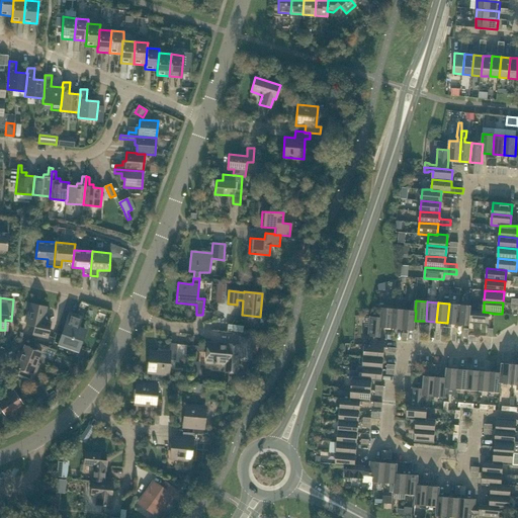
[(47,308),(40,306),(31,304),(26,324),(36,326),(34,335),(47,337),(51,321),(50,321),(50,322),(44,321),(47,308)]
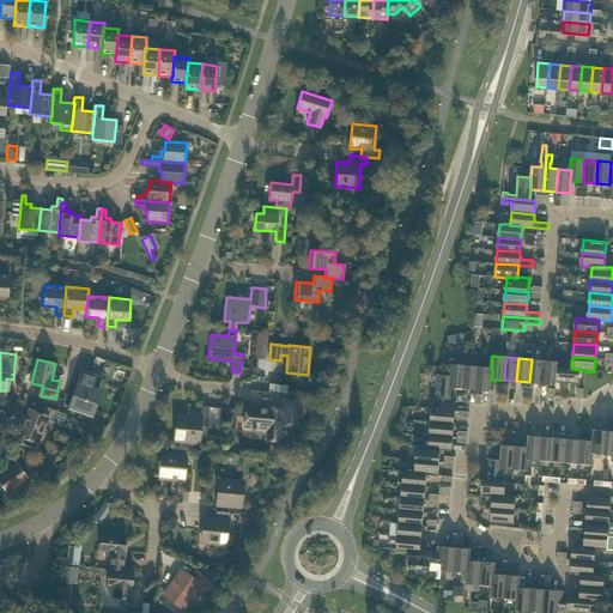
[(542,383),(545,360),(532,359),(529,382),(542,383)]
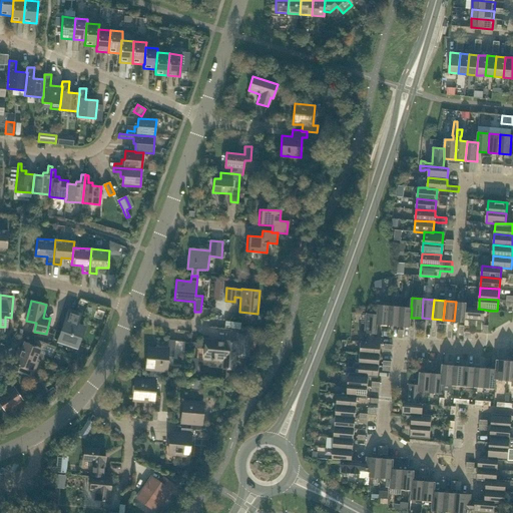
[(465,322),(465,320),(466,308),(467,303),(456,302),(454,321),(465,322)]
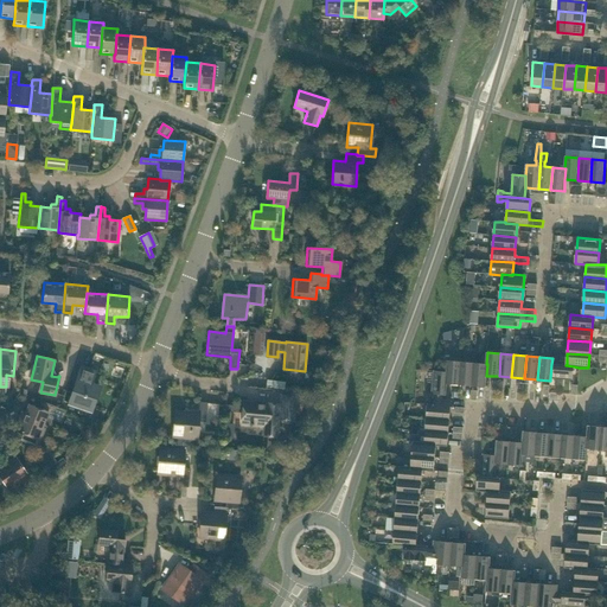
[(459,384),(461,362),(448,360),(447,372),(446,383),(447,383),(459,384)]
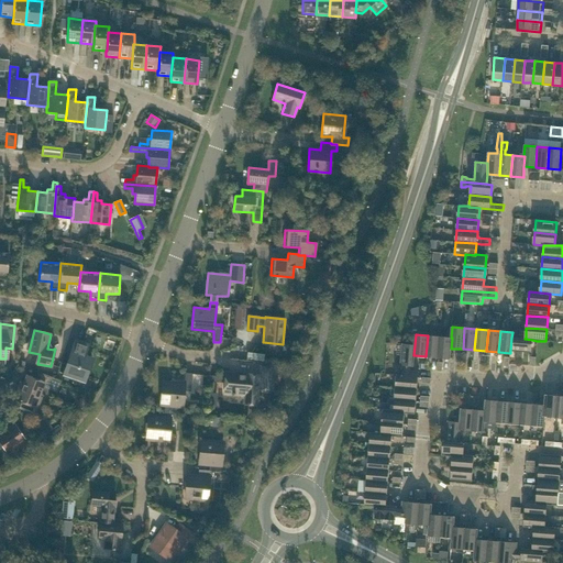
[(438,357),(440,337),(428,335),(426,356),(438,357)]
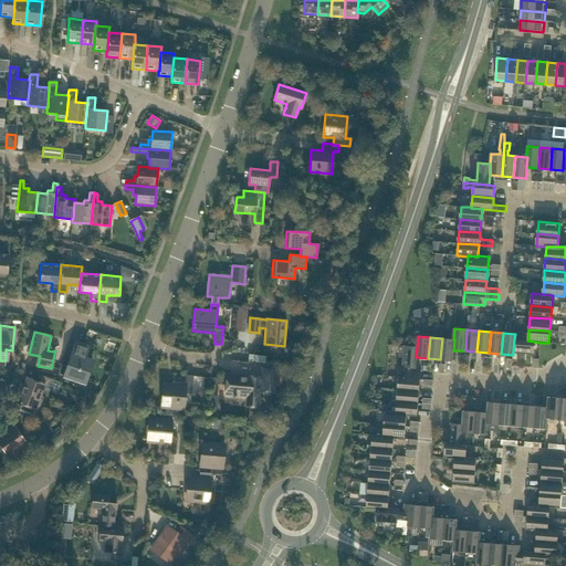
[(454,339),(453,339),(442,338),(440,359),(452,360),(453,350),(454,339)]
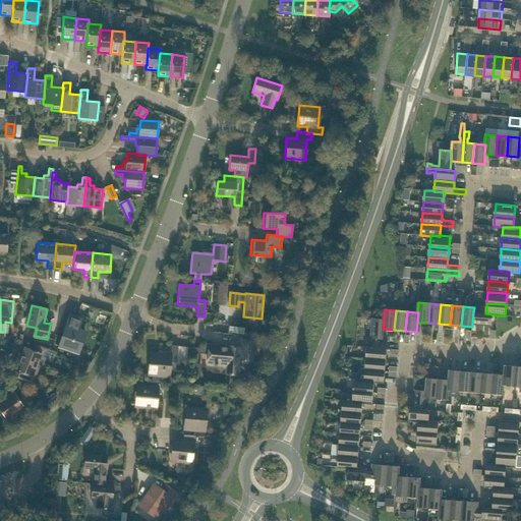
[(485,313),(486,313),(473,312),(472,325),(491,326),(493,314),(485,313)]
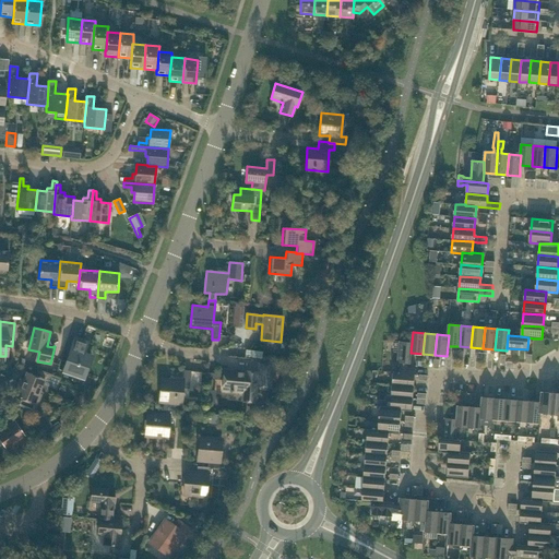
[(75,337),(63,371),(83,378),(91,357),(84,354),(88,343),(75,337)]
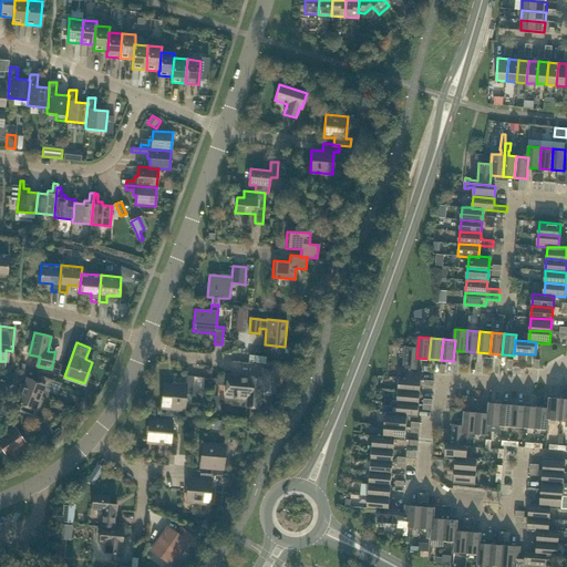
[(418,348),(405,347),(403,368),(406,368),(405,378),(415,379),(415,374),(413,374),(413,369),(416,369),(418,358),(416,358),(418,348)]
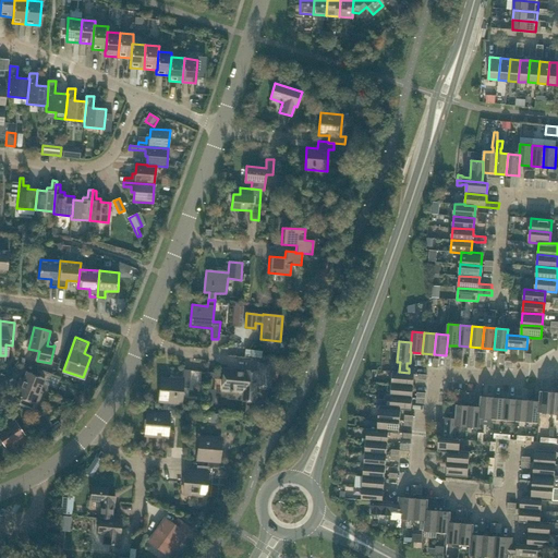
[(189,388),(191,371),(183,370),(182,380),(160,378),(159,400),(164,401),(162,408),(170,409),(170,402),(181,402),(182,387),(189,388)]
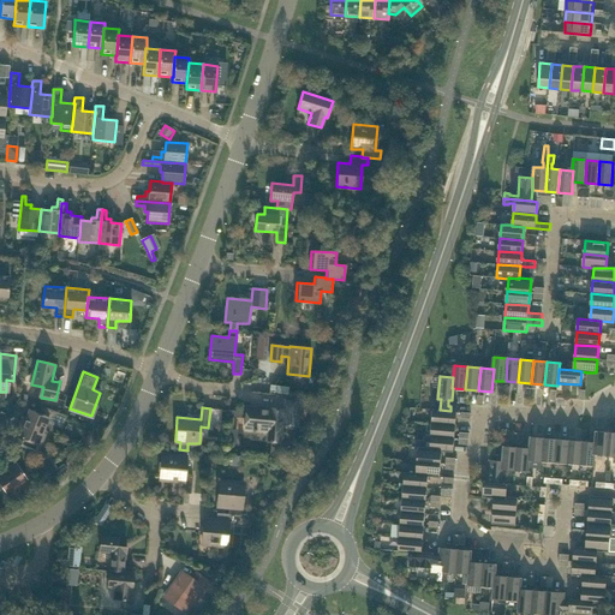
[(269,408),(269,410),(246,408),(244,430),(267,431),(267,441),(281,442),(284,410),(269,408)]
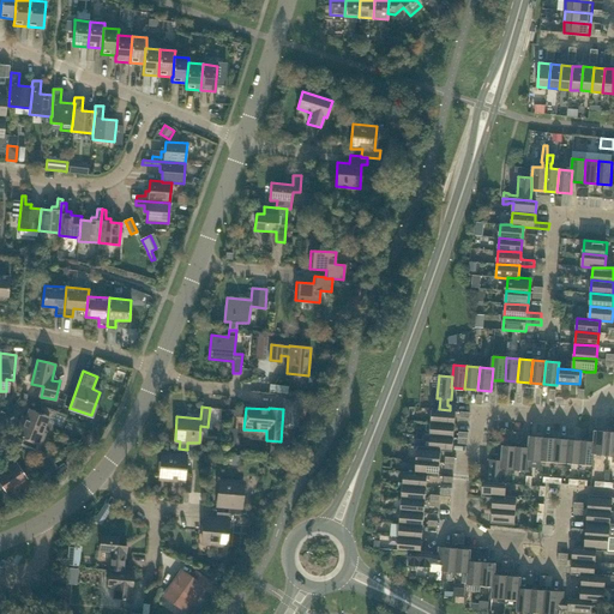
[(54,420),(58,414),(47,409),(44,416),(29,410),(23,426),(19,423),(16,435),(23,438),(20,444),(35,450),(48,417),(54,420)]
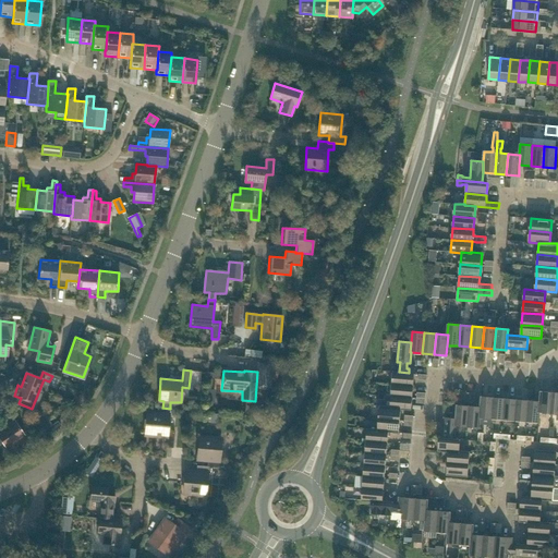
[(409,373),(399,372),(393,372),(392,384),(413,386),(414,374),(409,373)]
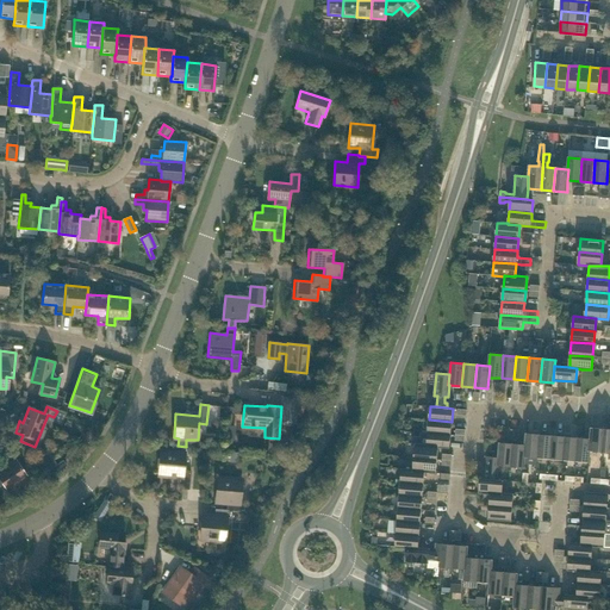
[(450,435),(452,422),(429,419),(428,433),(450,435)]
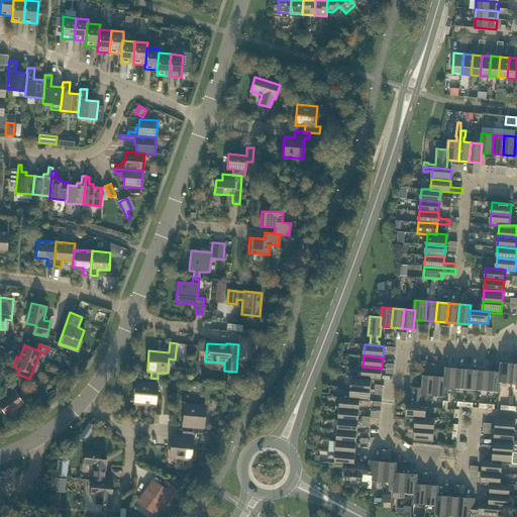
[(511,383),(512,364),(501,363),(500,372),(501,372),(500,382),(501,382),(511,383)]
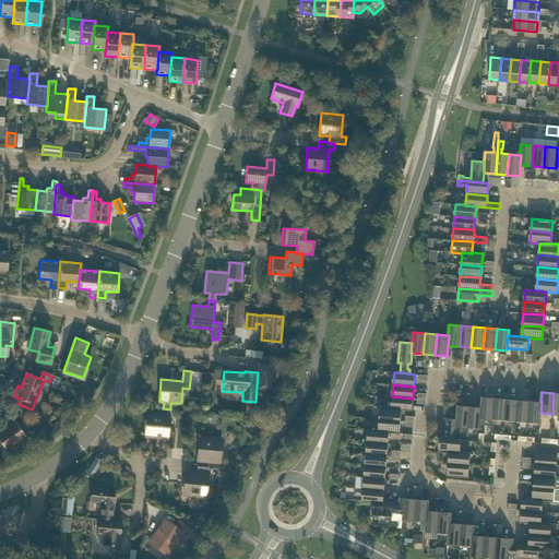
[(413,399),(392,396),(385,395),(384,401),(380,401),(380,406),(381,406),(392,407),(391,408),(402,408),(402,409),(412,411),(413,399)]
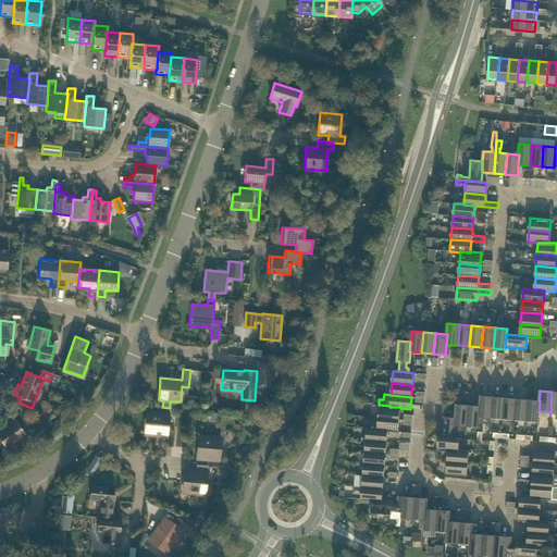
[(491,418),(493,397),(480,396),(480,406),(479,417),(480,417),(491,418)]
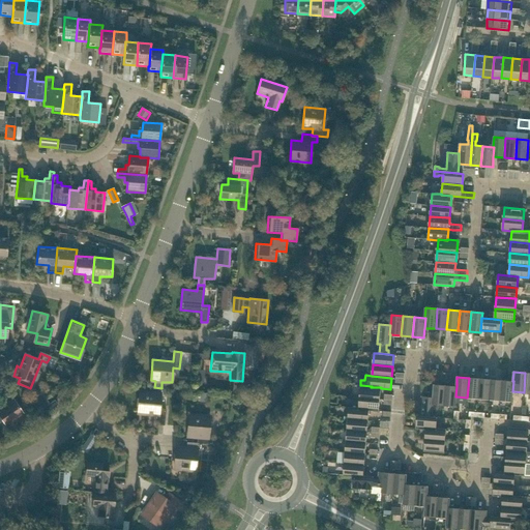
[(478,399),(480,379),(469,378),(467,398),(478,399)]
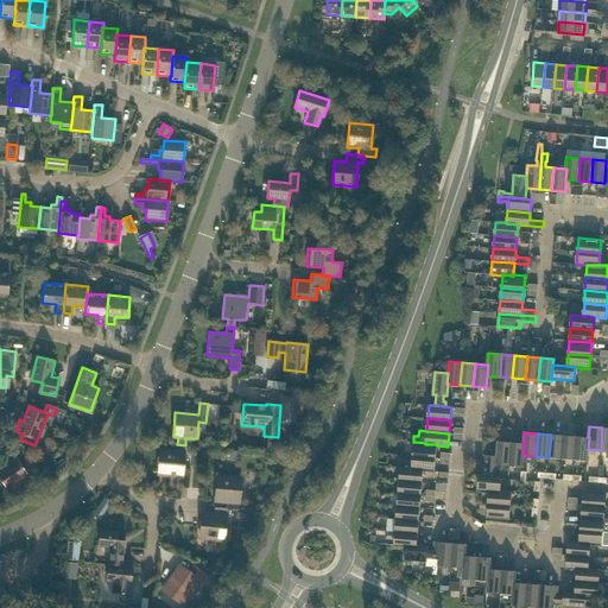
[(562,458),(563,436),(551,435),(549,457),(562,458)]
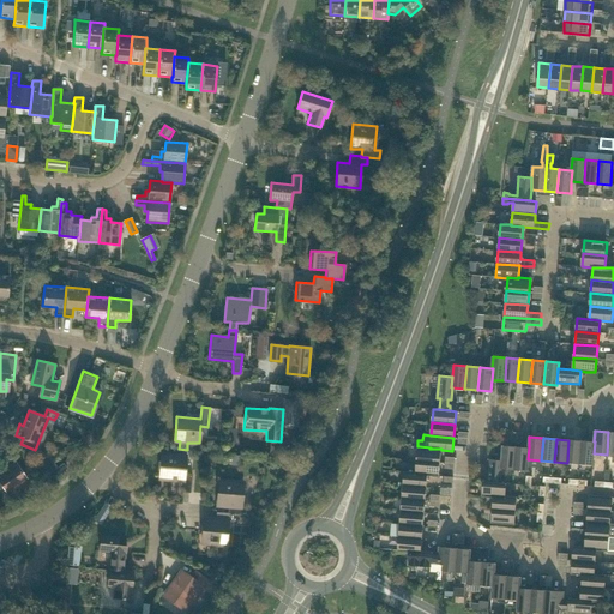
[(582,441),(579,440),(569,440),(567,463),(579,464),(582,441)]
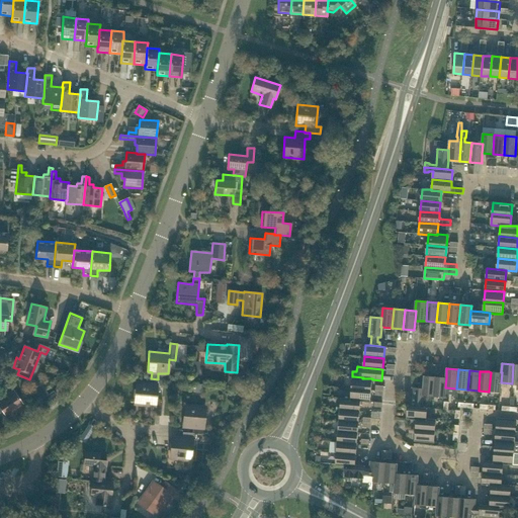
[(501,372),(493,372),(491,372),(489,392),(501,392),(502,382),(501,382),(502,372),(501,372)]
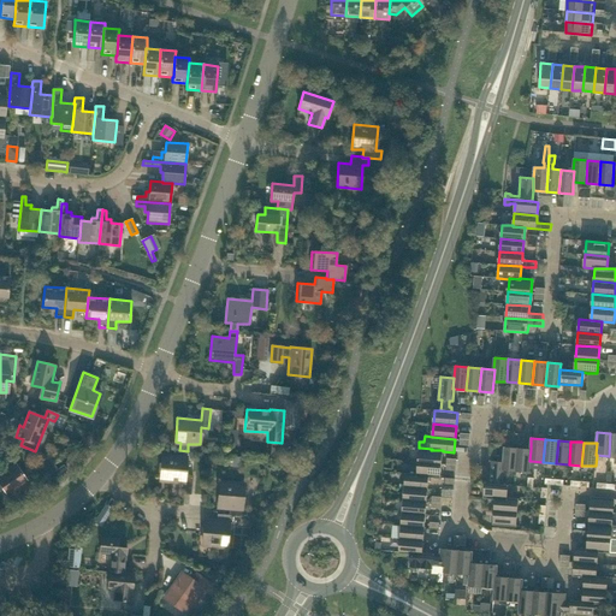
[(431,450),(432,449),(420,448),(419,462),(442,463),(443,451),(443,450),(431,450)]
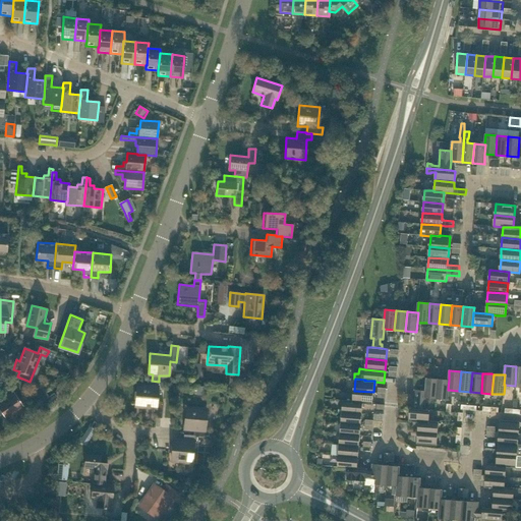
[(437,399),(438,379),(426,379),(425,391),(425,398),(437,399)]
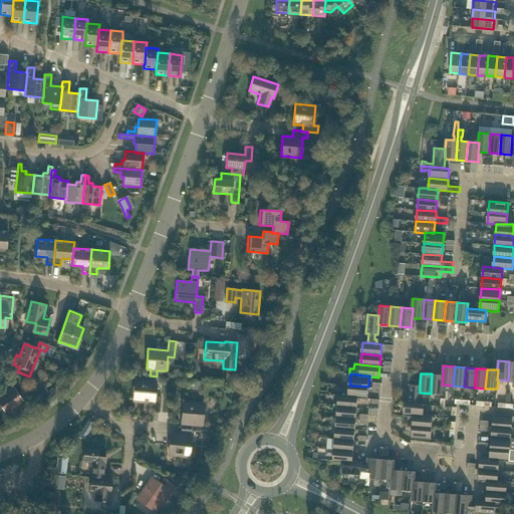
[(443,374),(432,373),(431,394),(442,394),(443,384),(442,384),(443,374)]
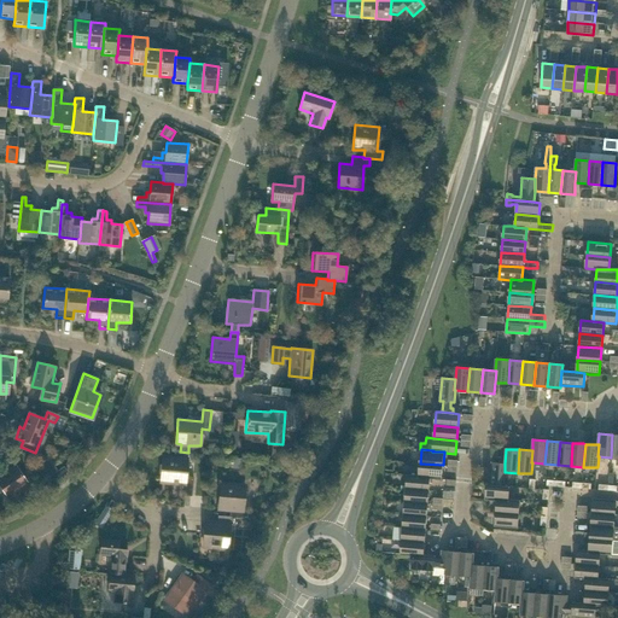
[(186,477),(188,453),(180,452),(180,459),(163,458),(161,482),(185,484),(185,496),(192,496),(193,477),(186,477)]
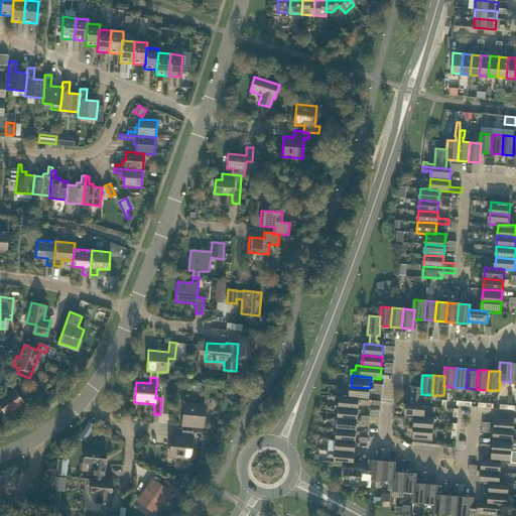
[(421,387),(410,386),(408,405),(420,406),(421,394),(421,387)]
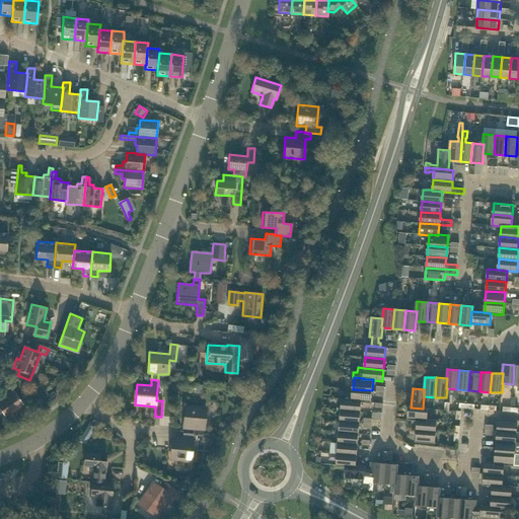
[(371,402),(372,390),(353,389),(352,399),(352,400),(361,400),(361,401),(371,402)]
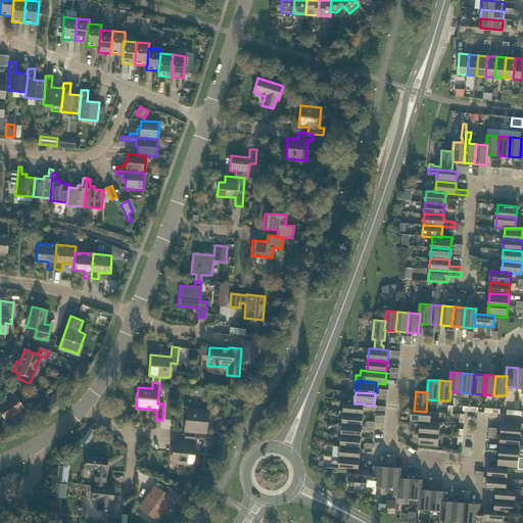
[(0,412),(5,420),(22,408),(13,393),(6,398),(8,401),(0,407),(0,412)]
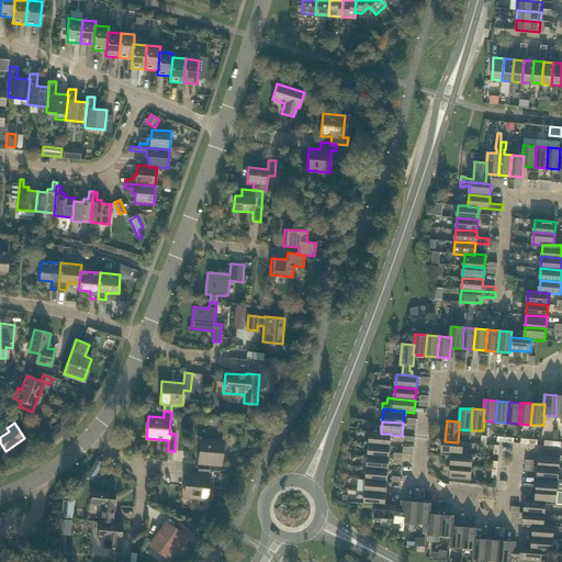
[(381,434),(381,433),(371,431),(370,445),(391,446),(391,435),(391,434),(381,434)]
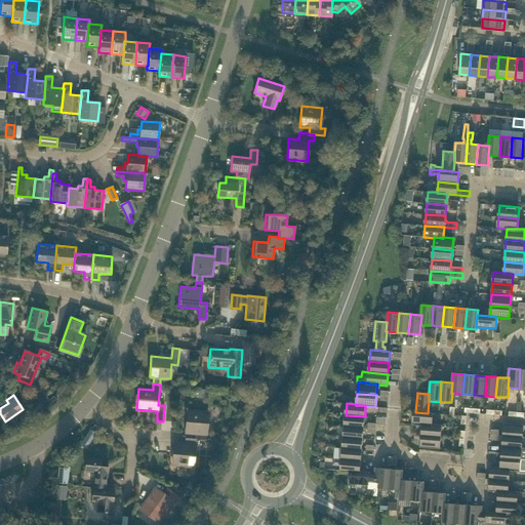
[(206,434),(208,413),(188,411),(186,432),(196,433),(195,439),(200,440),(210,441),(210,434),(206,434)]
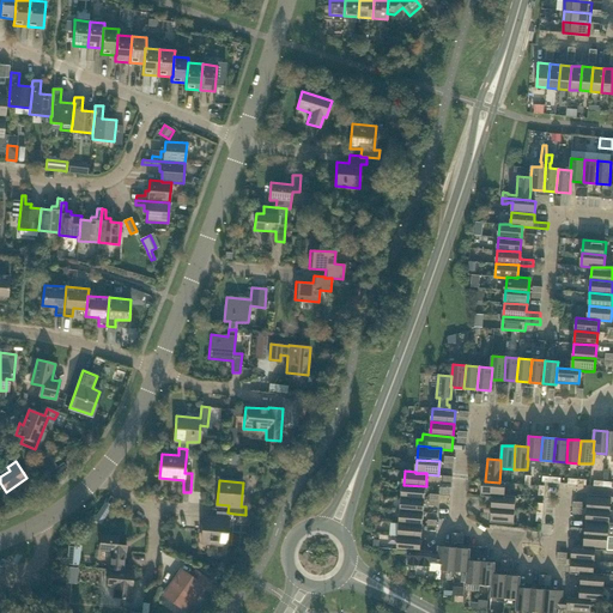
[(499,483),(485,481),(483,481),(481,495),(493,496),(504,496),(505,483),(499,483)]
